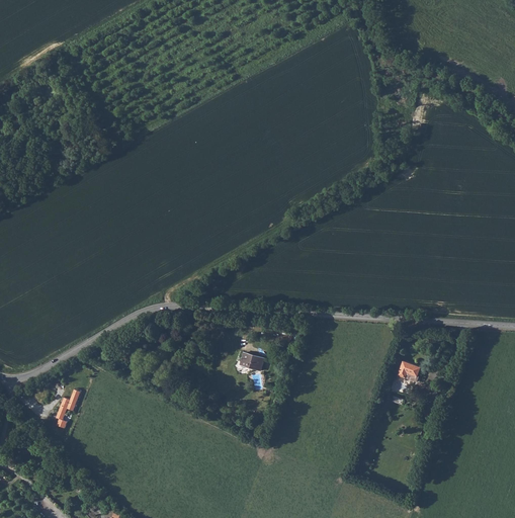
[(282,336),(279,344),(286,346),(288,338),(282,336)]
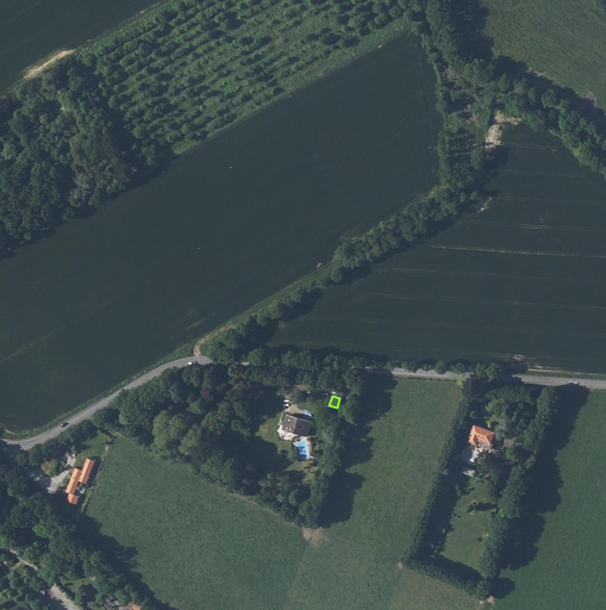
[(286,415),(281,429),(306,436),(310,422),(286,415)]
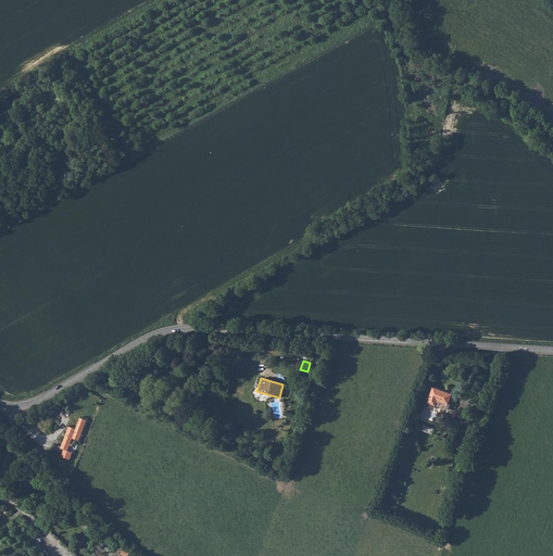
[(453,393),(432,387),(427,402),(448,409),(453,393)]
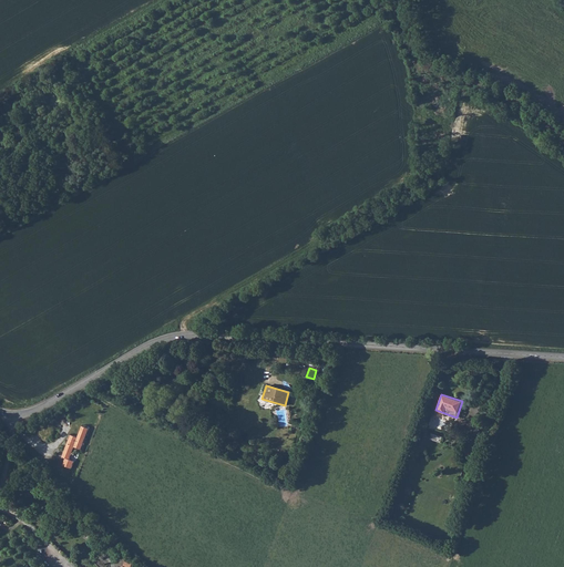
[(75,437),(72,446),(79,449),(86,428),(80,425),(75,437)]
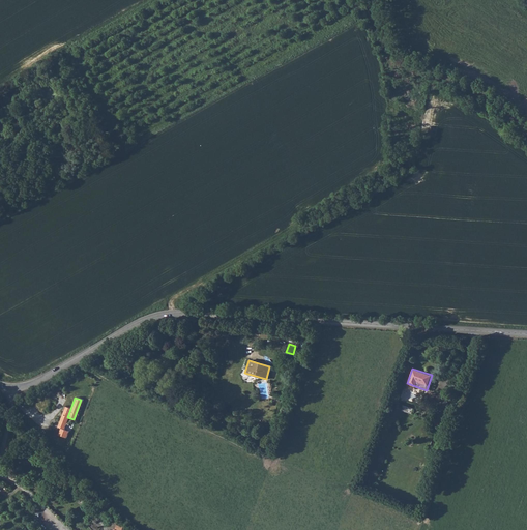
[(401,405),(400,411),(410,413),(411,407),(401,405)]
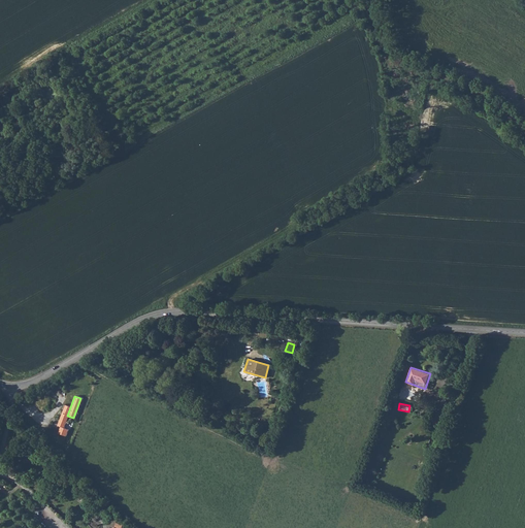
[(63,405),(56,425),(63,427),(67,416),(70,407),(63,405)]
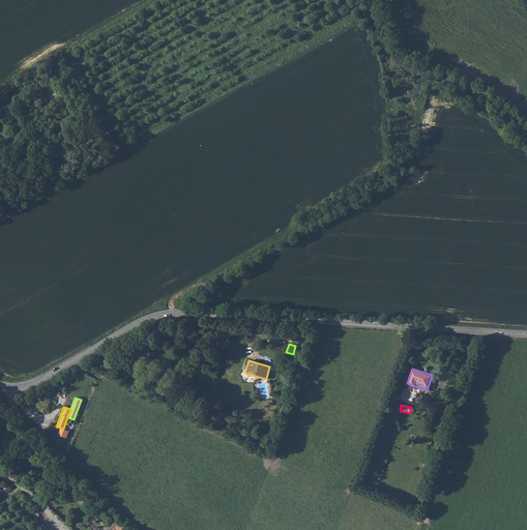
[(439,416),(436,425),(442,428),(445,418),(439,416)]
